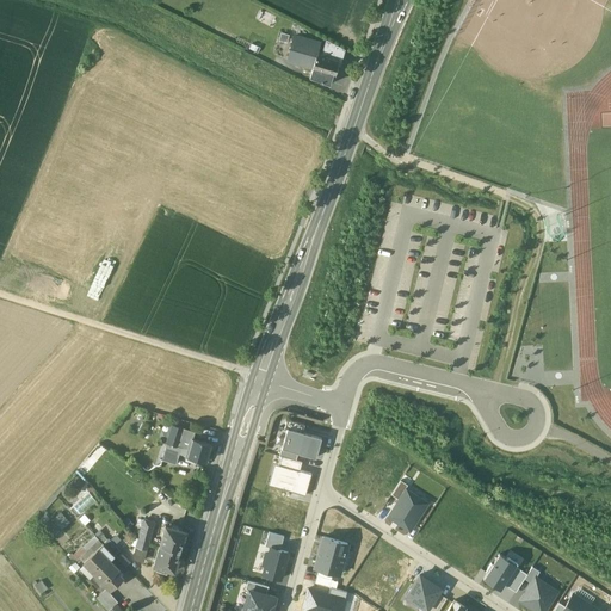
[(307,39),(296,36),(288,61),(298,65),(302,53),(307,39)]
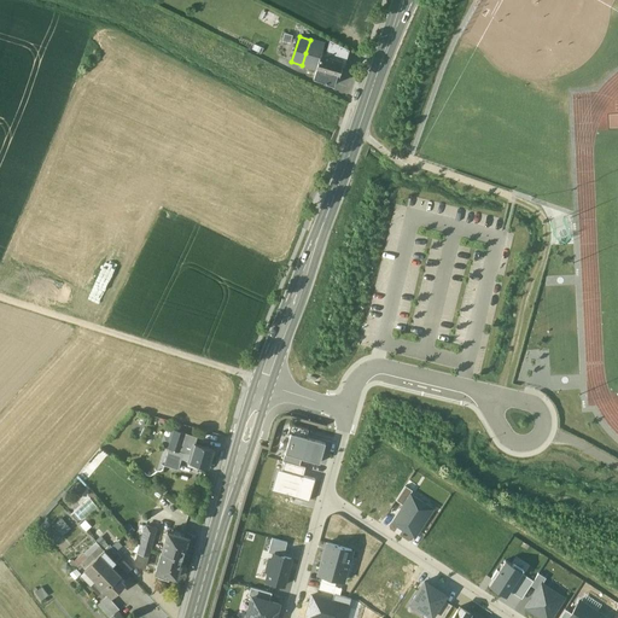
[(312,57),(305,53),(302,65),(316,69),(321,52),(322,50),(315,47),(312,57)]
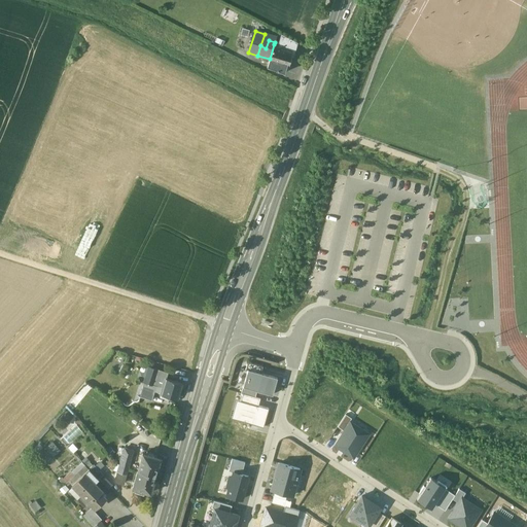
[(274,44),(270,59),(279,61),(278,64),(286,66),(288,67),(292,53),(281,49),(282,46),(274,44)]
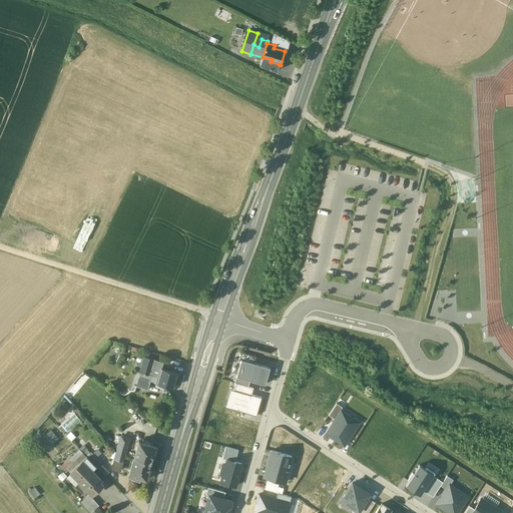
[(263,57),(261,65),(270,68),(277,71),(279,64),(271,62),(272,59),(263,57)]
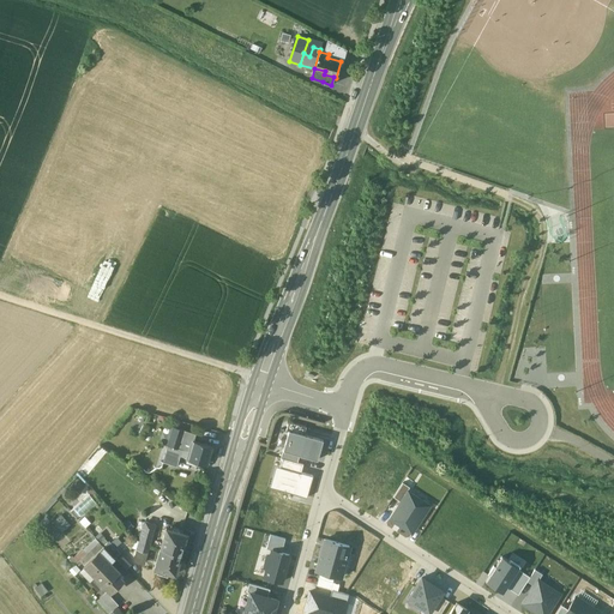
[(289,429),(304,434),(306,427),(288,422),(287,429),(289,429)]
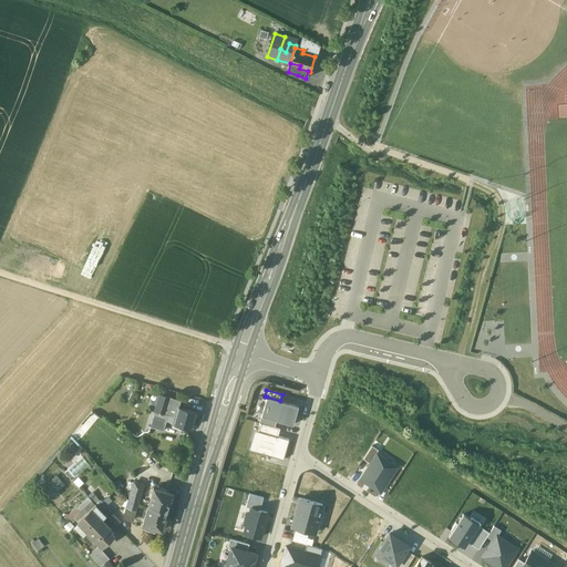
[(169,398),(161,395),(158,404),(166,406),(169,398)]
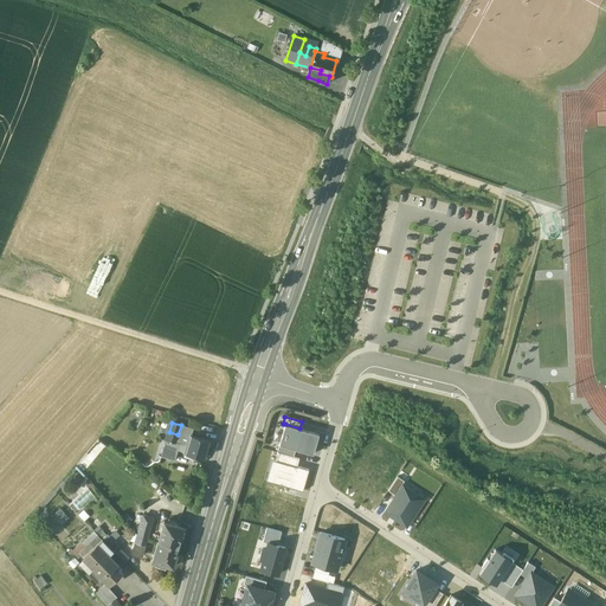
[(295,449),(313,453),(318,433),(300,429),(285,424),(279,445),(295,449)]
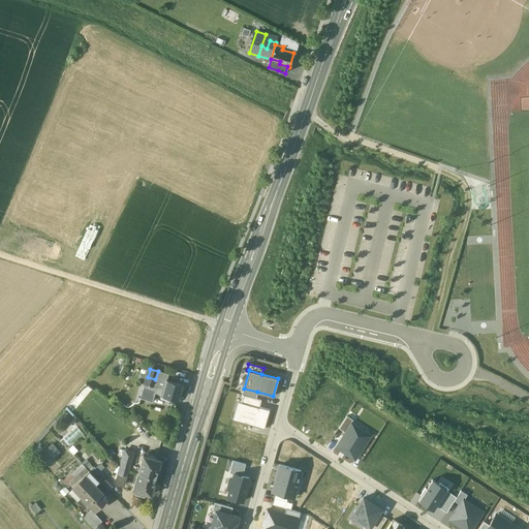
[(155,379),(148,377),(145,384),(153,386),(155,379)]
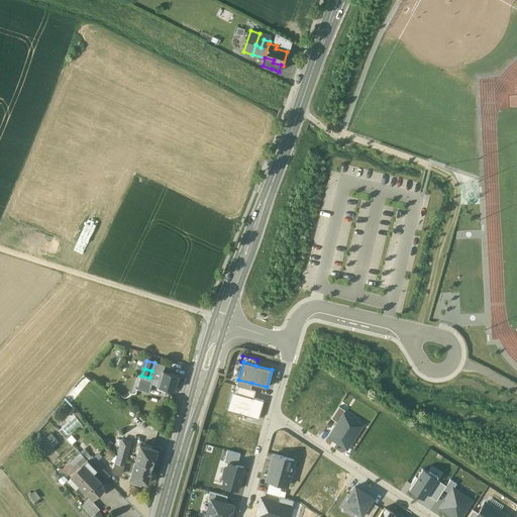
[(178,376),(163,371),(158,386),(158,389),(167,392),(168,389),(174,390),(178,376)]
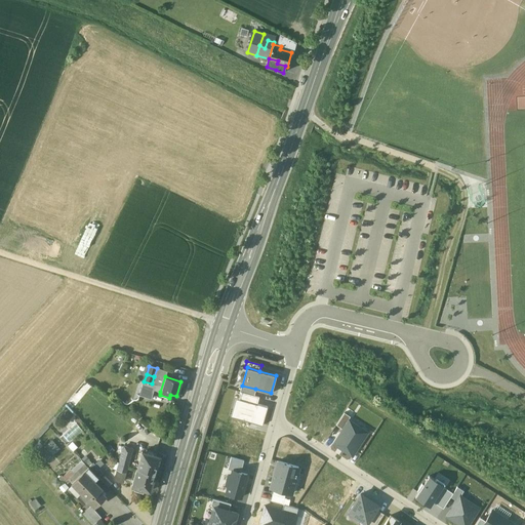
[(242,392),(253,395),(255,389),(242,386),(239,385),(238,391),(242,392)]
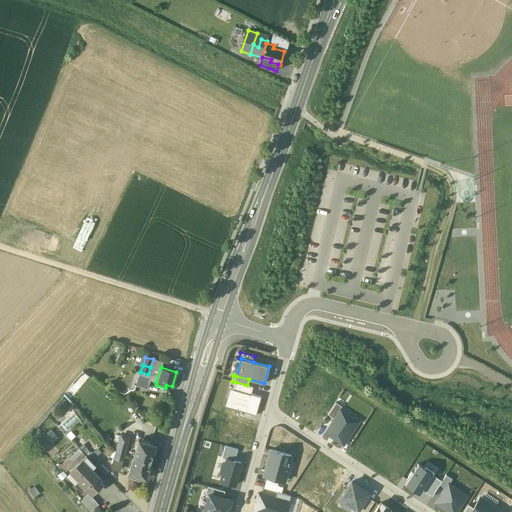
[(146,379),(139,377),(137,385),(148,388),(150,380),(146,379)]
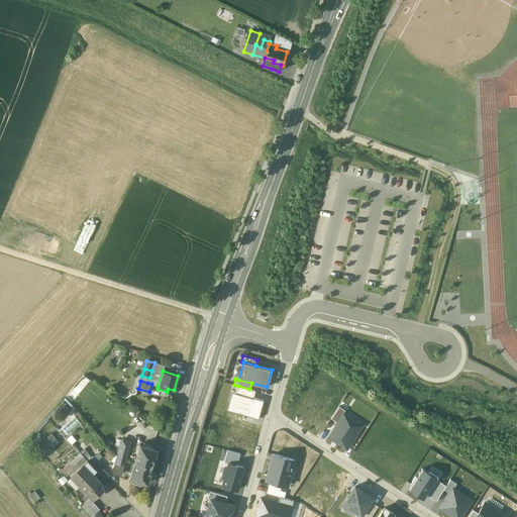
[(255,391),(249,389),(238,386),(236,394),(252,399),(253,398),(255,391)]
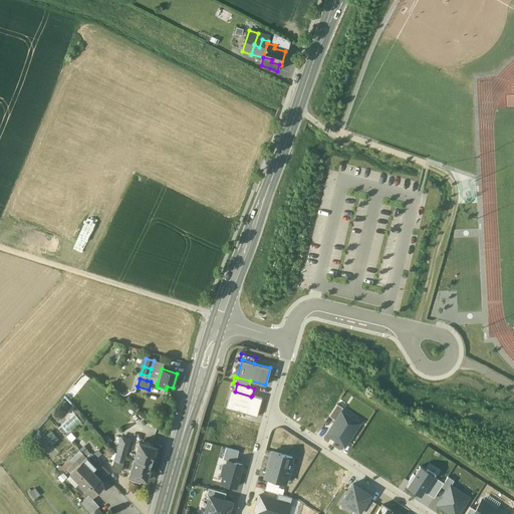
[(262,398),(252,396),(251,397),(235,392),(230,409),(257,417),(262,398)]
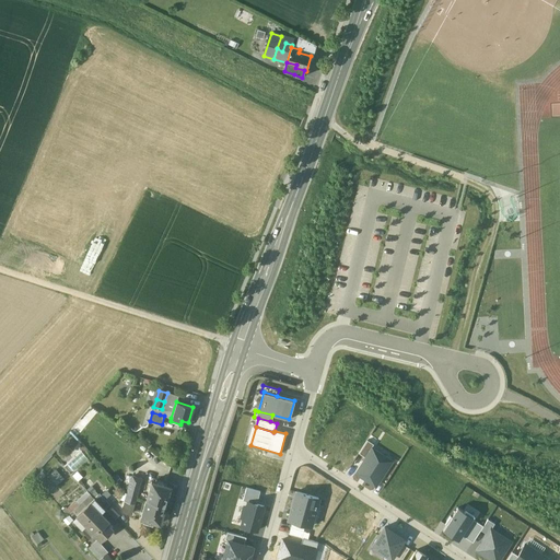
[(386,457),(372,447),(354,473),(375,487),(386,470),(380,466),(386,457)]
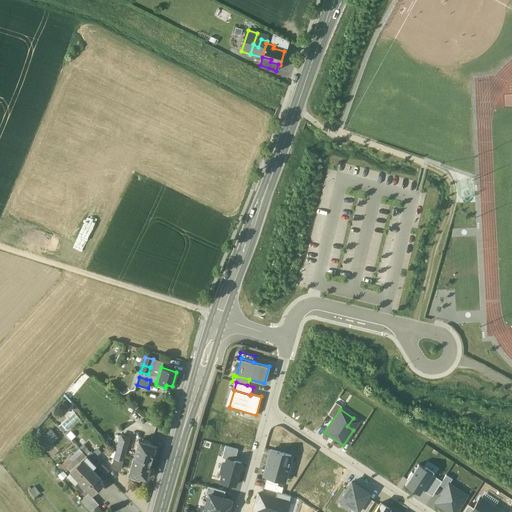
[(45,414),(34,427),(36,429),(48,417),(45,414)]
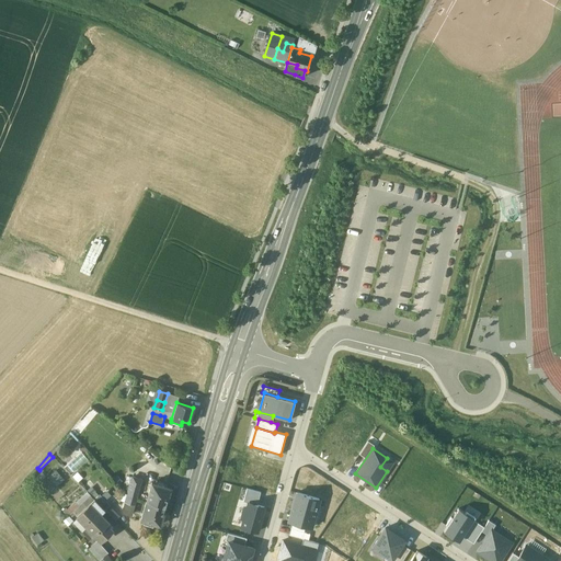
[(79,454),(67,467),(75,473),(87,460),(79,454)]
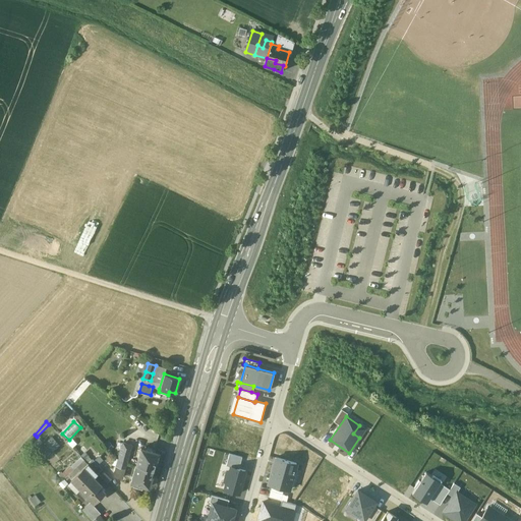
[(52,438),(46,443),(53,451),(59,446),(52,438)]
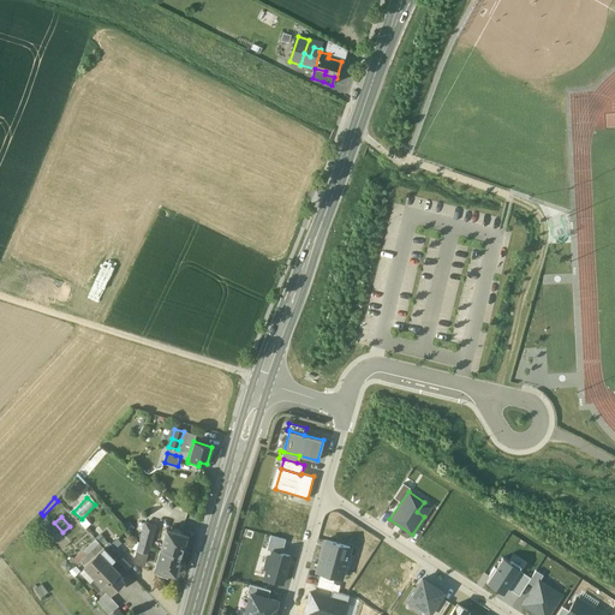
[(155,525),(145,523),(143,535),(151,537),(155,525)]
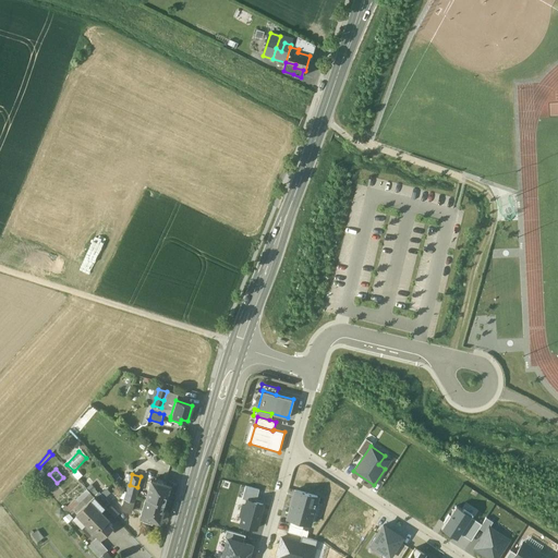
[(155,481),(152,480),(146,498),(165,504),(169,485),(162,483),(164,480),(156,477),(155,481)]
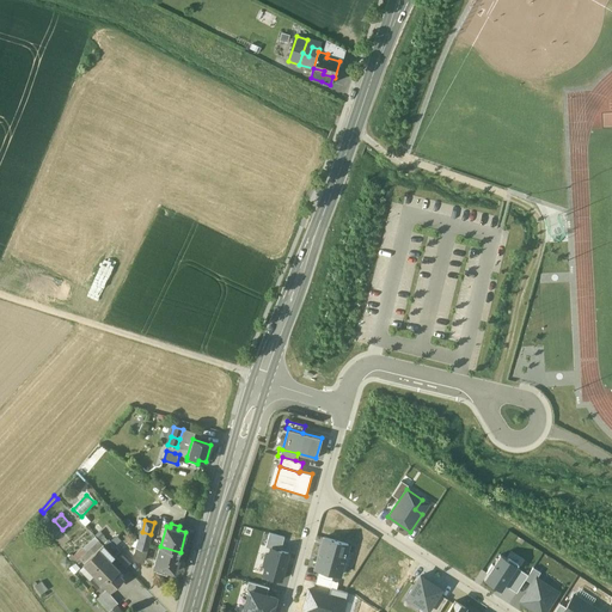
[(151,534),(142,532),(139,540),(148,543),(151,534)]
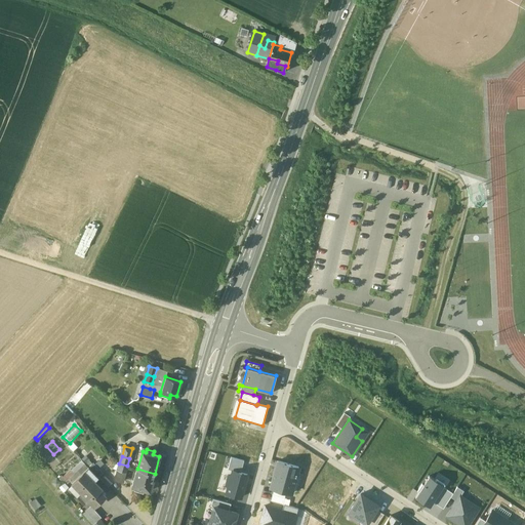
[(244,460),(232,457),(228,470),(233,471),(240,473),(244,460)]
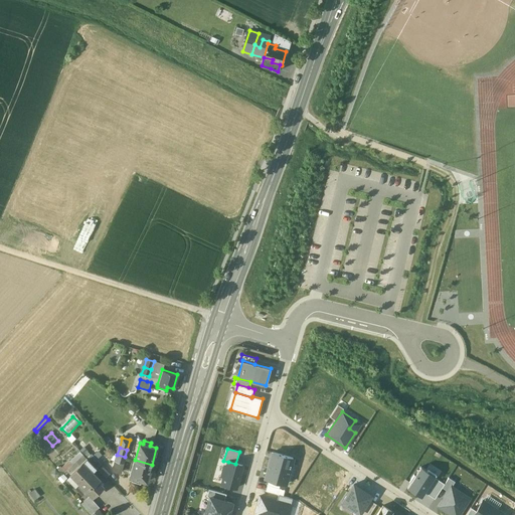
[(79,452),(69,461),(72,465),(83,455),(79,452)]
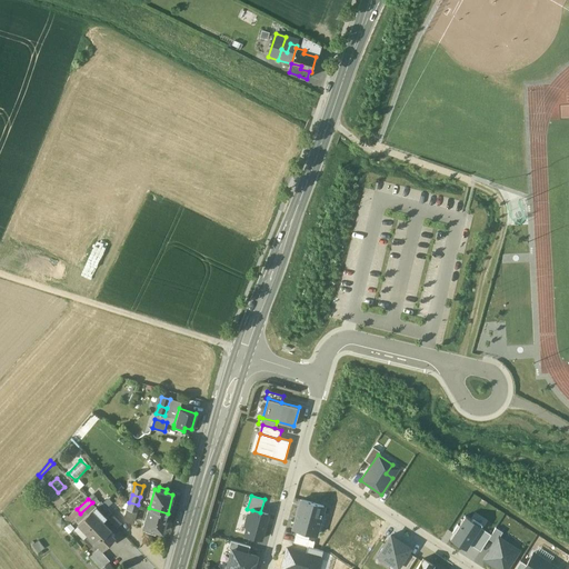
[(323,506),(300,499),(292,529),(297,530),(310,533),(316,535),(323,506)]
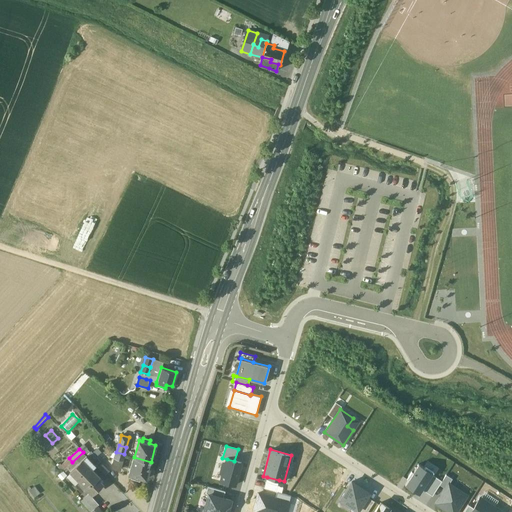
[(83,452),(66,467),(70,471),(82,460),(86,456),(83,453),(83,452)]
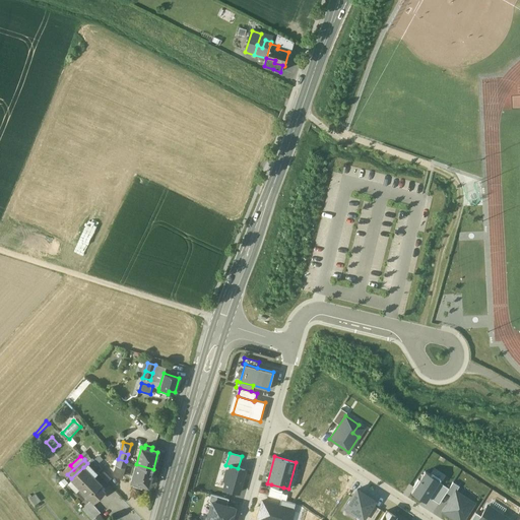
[(102,468),(92,459),(91,460),(87,463),(98,473),(102,468)]
